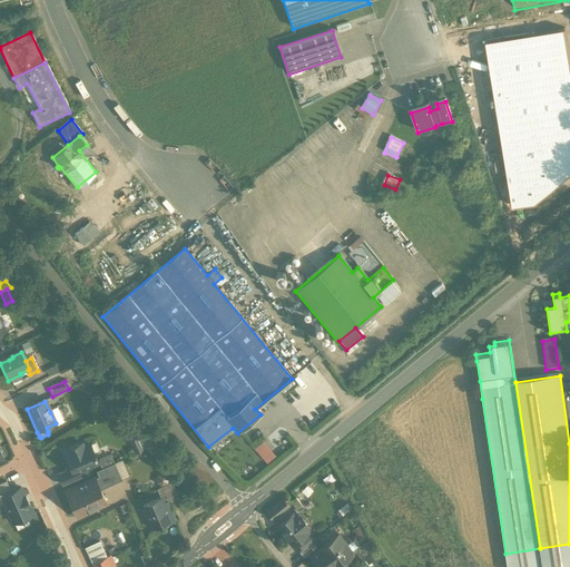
[(57,409),(50,412),(56,423),(47,428),(48,431),(64,423),(57,409)]
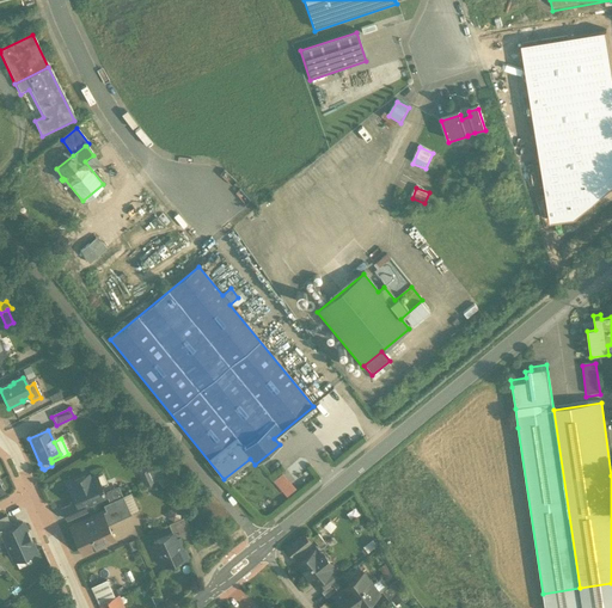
[(155,467),(147,471),(153,484),(161,480),(155,467)]
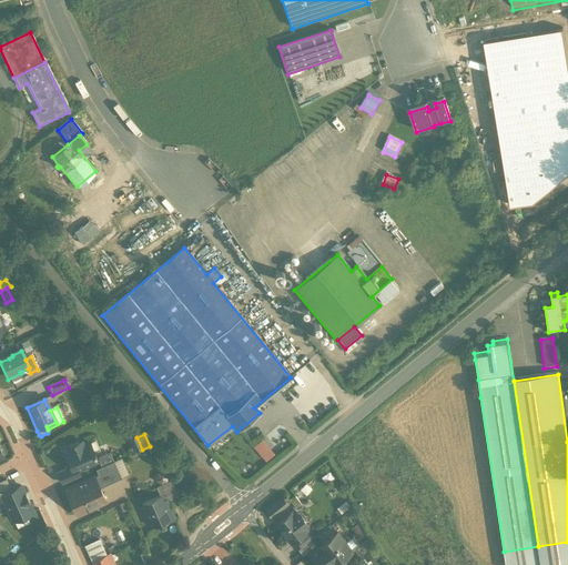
[(137,437),(130,441),(135,453),(142,450),(137,437)]
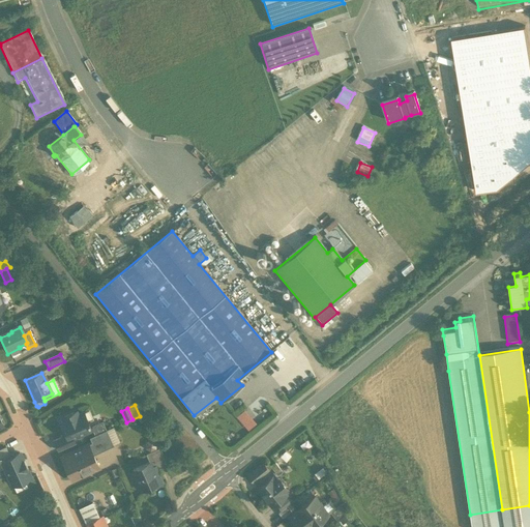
[(248,432),(257,425),(245,411),(237,418),(248,432)]
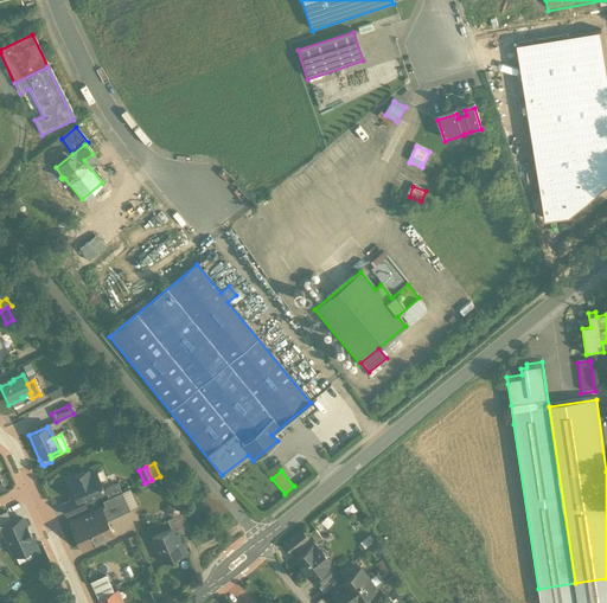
[(87,473),(71,480),(74,483),(69,486),(71,494),(72,493),(75,499),(80,496),(82,504),(106,493),(104,492),(101,485),(100,485),(95,474),(88,478),(87,473)]
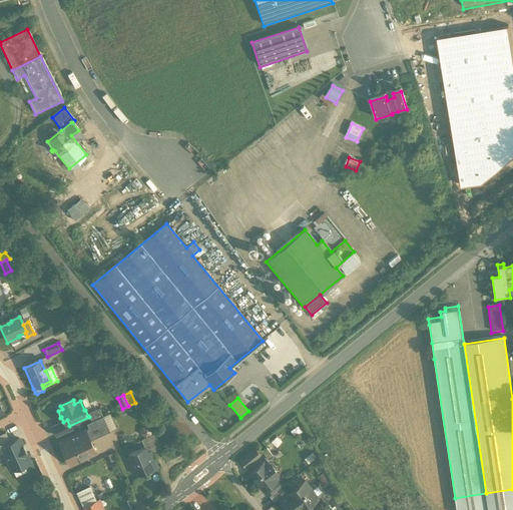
[(98,411),(88,416),(89,417),(91,423),(101,418),(98,411)]
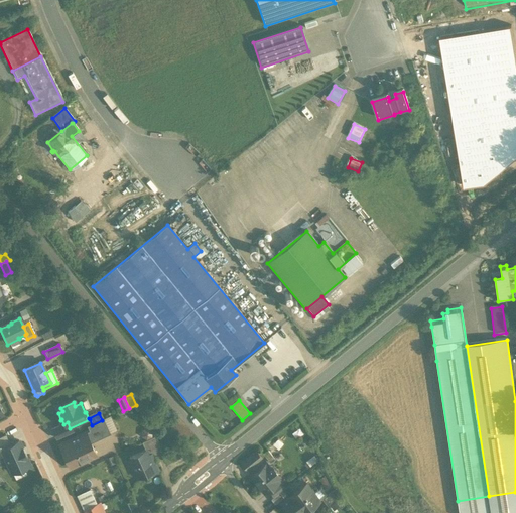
[(92,425),(87,427),(89,432),(86,433),(90,444),(110,435),(103,420),(92,425)]
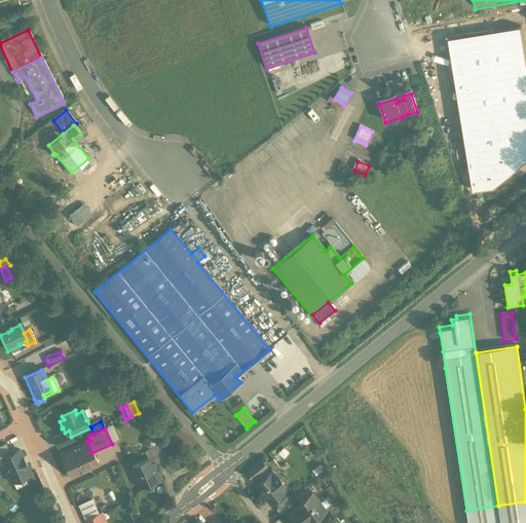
[(65,433),(52,438),(58,449),(74,442),(71,437),(69,431),(65,433)]
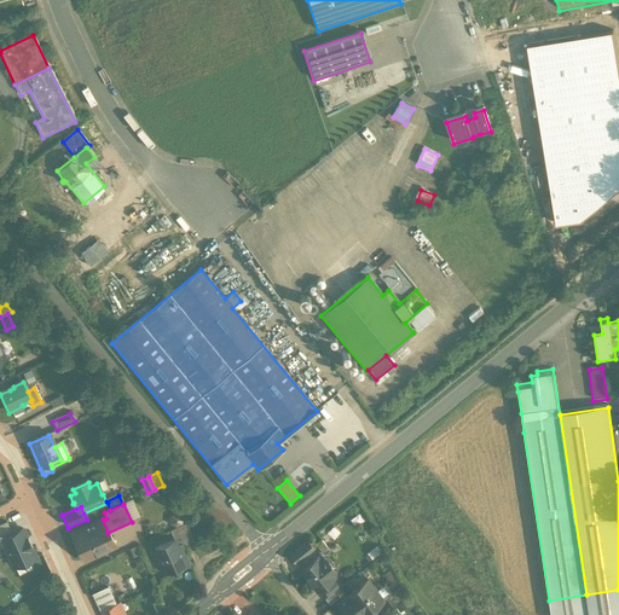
[(184,526),(183,515),(171,517),(171,527),(184,526)]
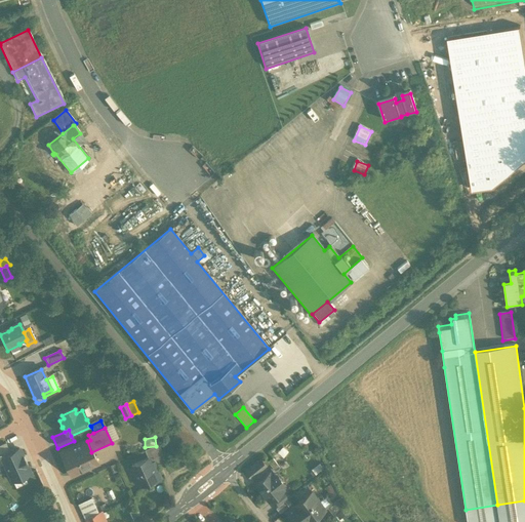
[(87,441),(62,453),(66,462),(65,463),(72,477),(97,465),(91,452),(87,441)]
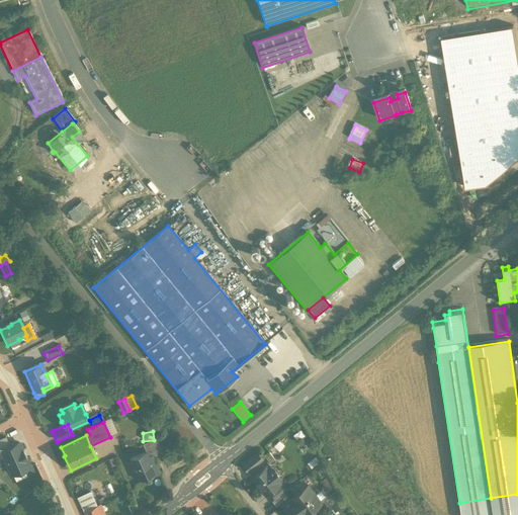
[(1,452),(10,448),(5,438),(0,440),(0,453),(1,453),(1,452)]
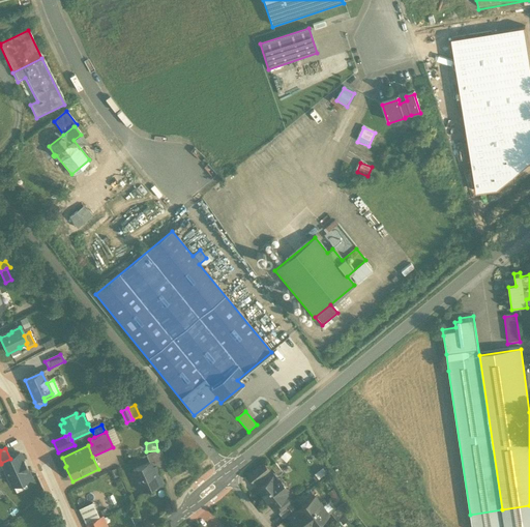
[(160,449),(145,457),(149,464),(152,469),(165,464),(160,449)]
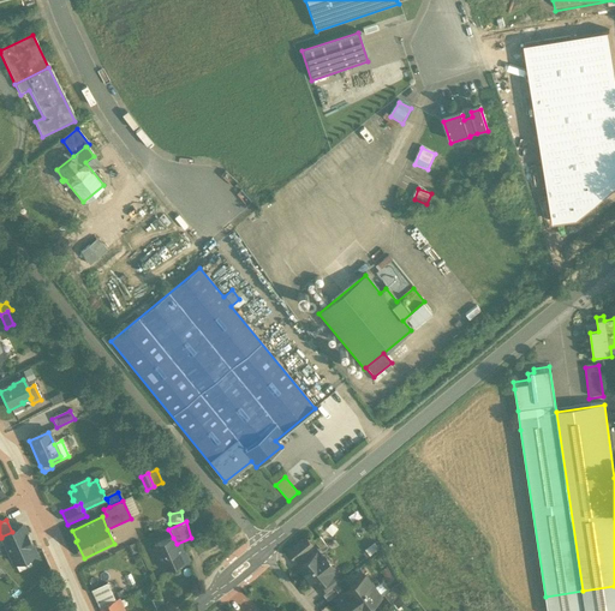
[(1,538),(15,565),(35,556),(22,528),(12,532),(1,537),(1,538)]
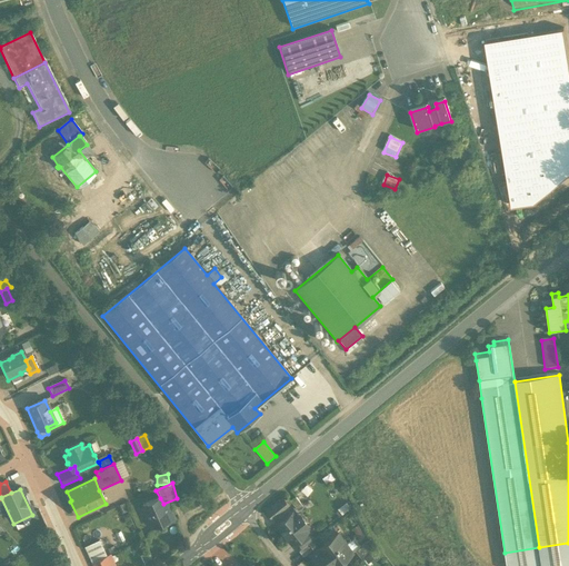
[(160,498),(142,507),(151,528),(170,519),(163,504),(160,498)]
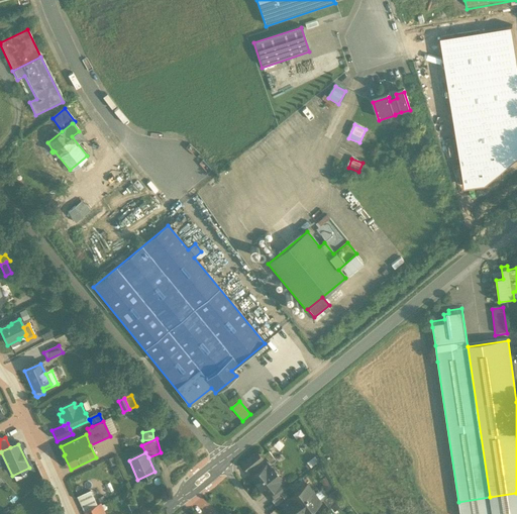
[(256,453),(240,466),(246,474),(263,460),(256,453)]
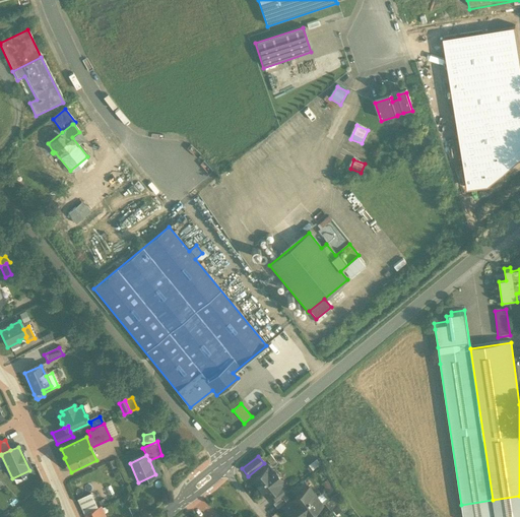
[(269,456),(265,460),(272,469),(277,465),(269,456)]
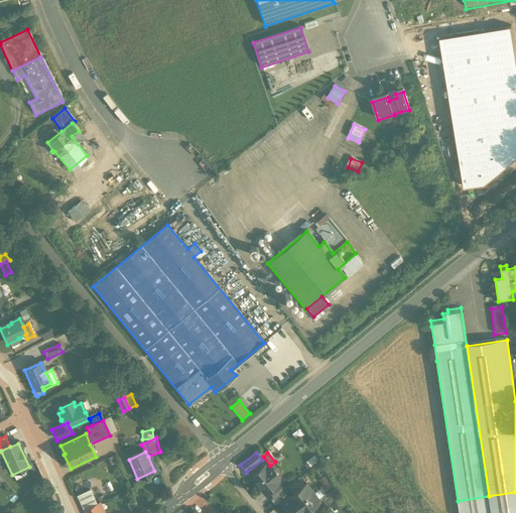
[(278,483),(265,467),(251,479),(264,494),(278,483)]
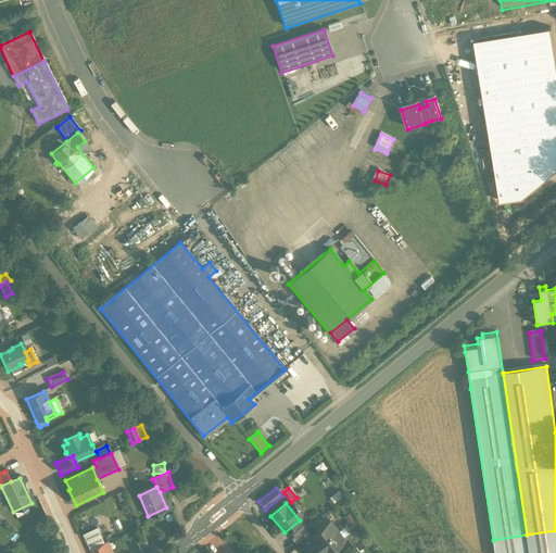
[(330,524),(312,537),(317,544),(308,551),(310,552),(330,552),(344,542),(330,524)]
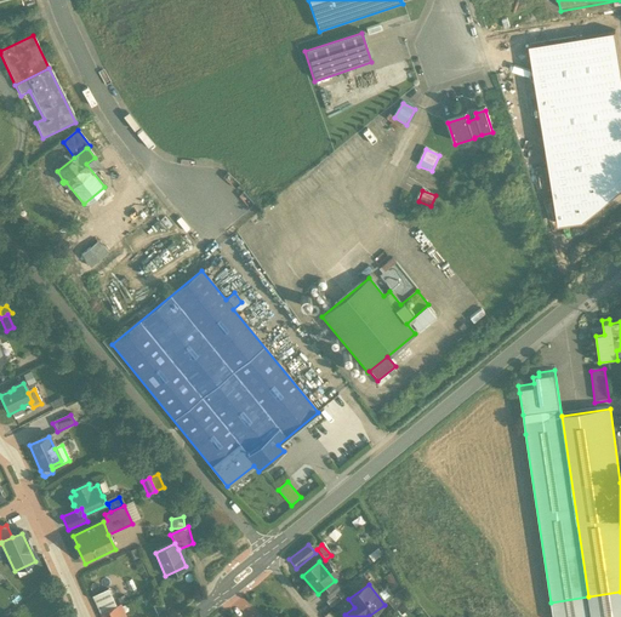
[(402,590),(386,603),(393,611),(406,600),(402,590)]
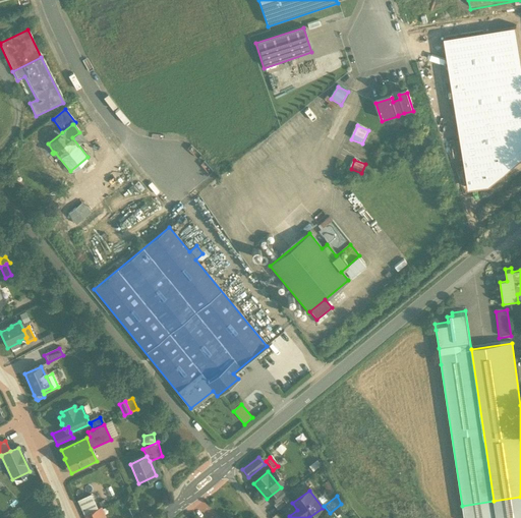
[(77,503),(83,517),(97,511),(91,497),(77,503)]
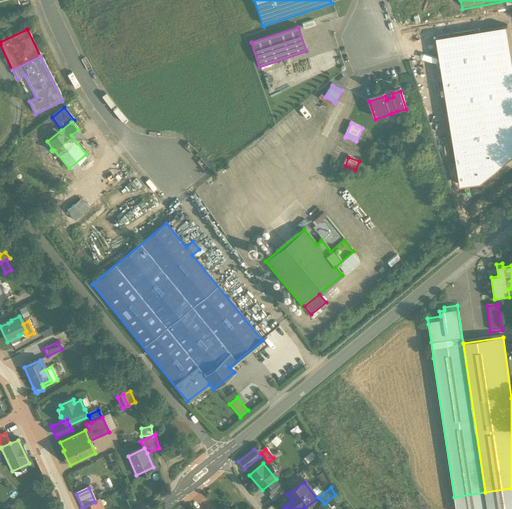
[(511,488),(485,492),(454,497),(455,508),(511,508),(511,488)]
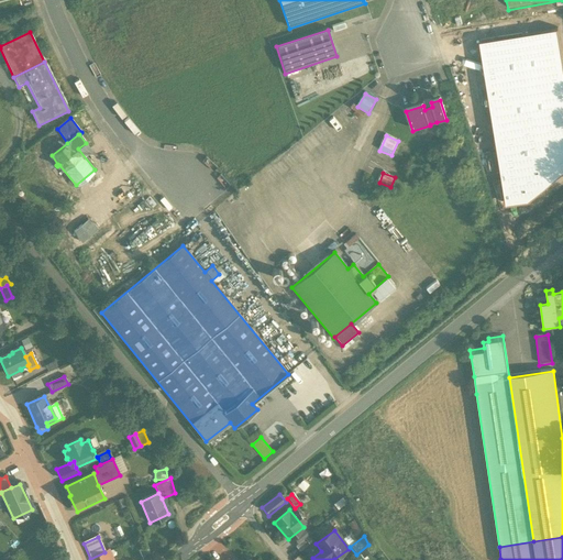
[(306,539),(296,548),(299,552),(309,544),(306,539)]
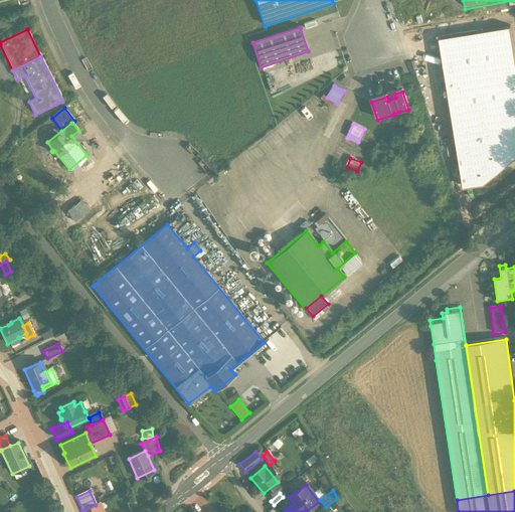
[(133,501),(127,504),(131,511),(137,511),(133,501)]
